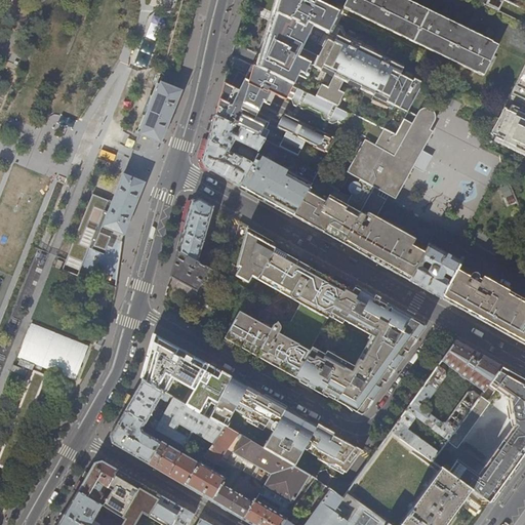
[(271,16),(275,0),(273,0),(253,66),(254,67),(258,55),(271,16)]
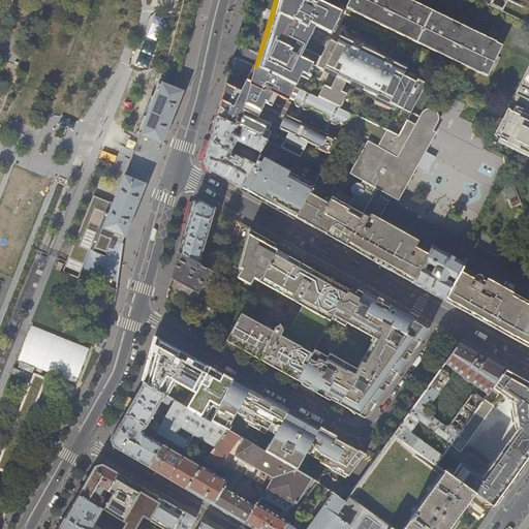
[(385,63),(387,59),(359,45),(356,49),(353,47),(354,43),(340,36),(337,43),(331,40),(328,44),(322,57),(302,47),(310,30),(312,30),(314,26),(330,33),(341,11),(317,0),(315,4),(309,2),(310,0),(277,0),(273,17),(260,56),(256,67),(296,86),(302,72),(306,75),(312,64),(317,66),(316,67),(332,75),(334,70),(338,72),(331,87),(324,84),(318,96),(341,107),(347,93),(342,91),(346,82),(377,96),(375,99),(396,110),(398,106),(411,113),(413,109),(428,83),(416,78),(408,73),(405,71),(406,68),(392,61),(390,64),(385,63)]
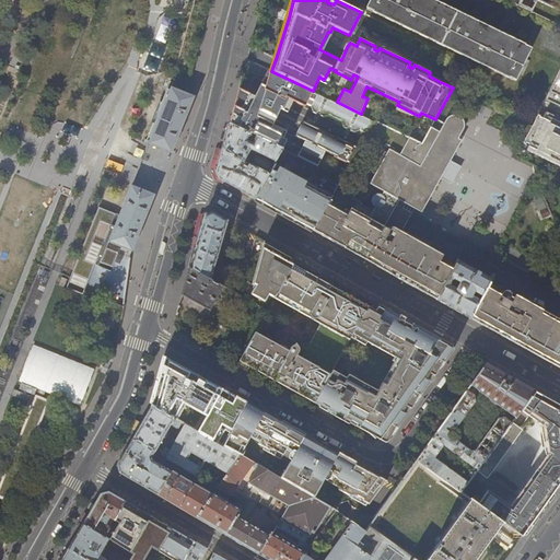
[(525,44),(434,0),(369,0),(365,8),(372,11),(372,12),(509,78),(509,77),(515,80),(532,48),(525,45),(525,44)]
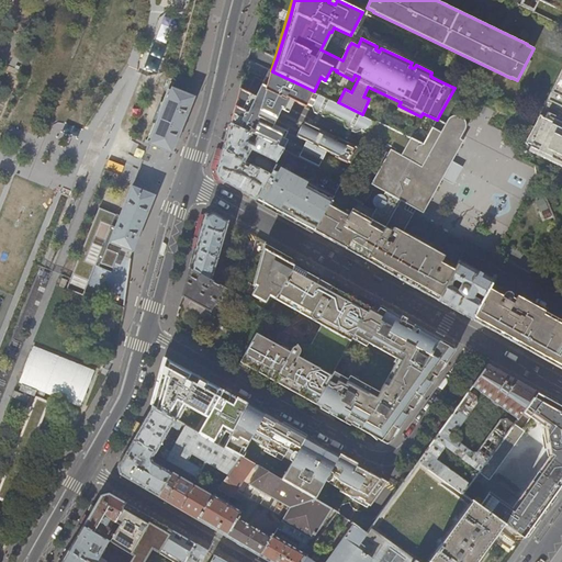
[(561,9),(542,0),(538,0),(534,10),(561,23),(561,9)]
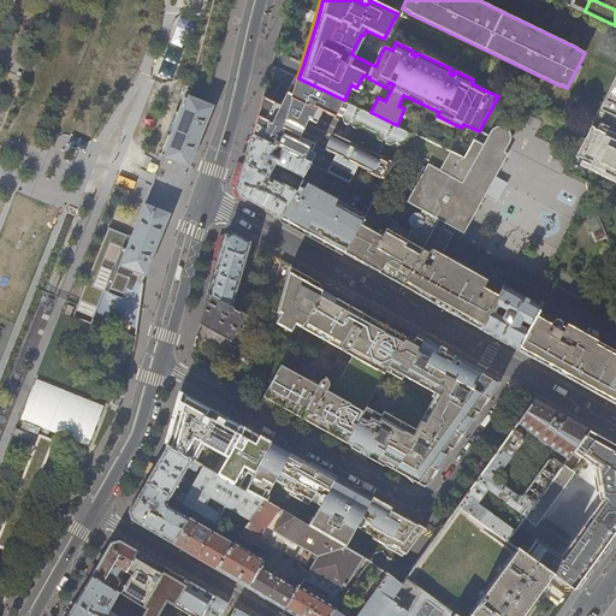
[(313,123),(319,108),(327,112),(329,108),(342,116),(343,123),(355,129),(361,124),(377,132),(378,140),(390,144),(397,141),(406,146),(413,132),(397,125),(371,112),(344,100),(298,78),(297,77),(295,76),(288,88),(278,84),(270,102),(261,99),(255,123),(252,136),(274,147),(280,149),(311,165),(315,154),(312,152),(314,144),(296,136),(298,130),(296,130),(302,117),(313,123)]
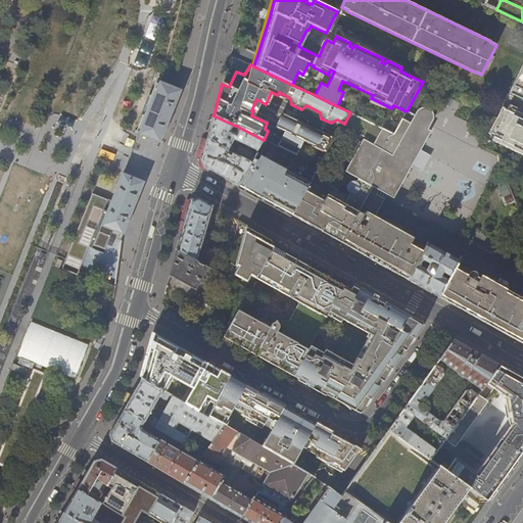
[(522,69),(512,92),(515,94),(522,98),(522,69)]
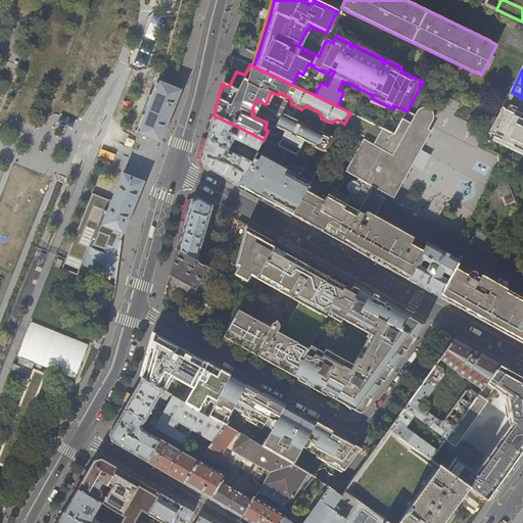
[(138,134),(159,142),(167,126),(169,119),(180,90),(173,87),(159,82),(138,134)]
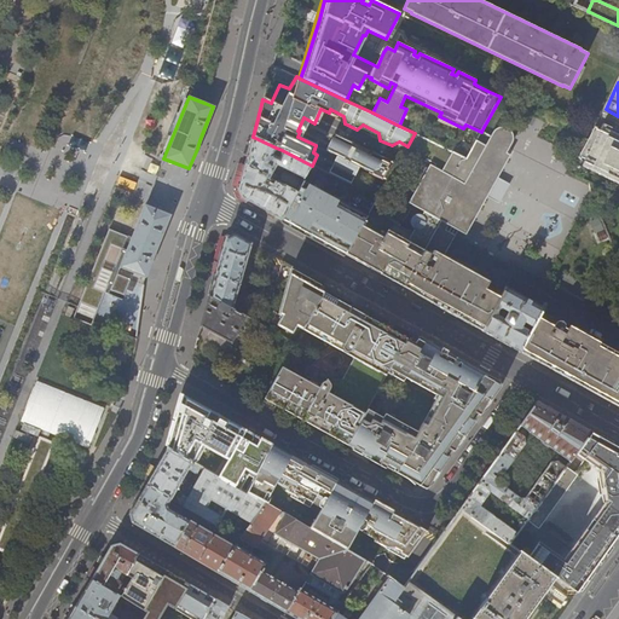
[(618,116),(609,111),(601,128),(595,126),(578,157),(583,161),(580,166),(601,177),(618,185),(618,116)]
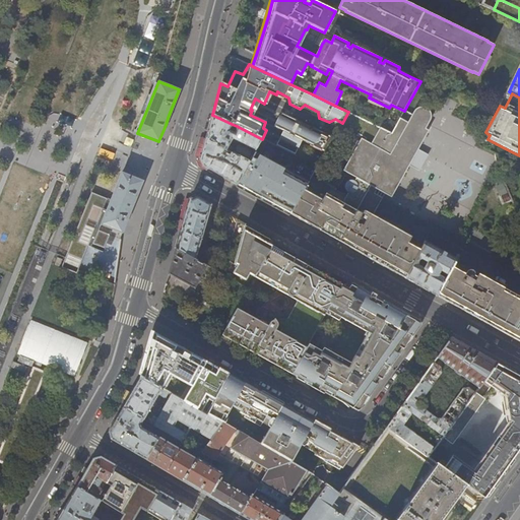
[(302,220),(341,243),(382,265),(405,278),(424,244),(398,230),(374,215),(383,198),(375,193),(377,189),(389,195),(390,193),(391,193),(394,191),(397,187),(399,183),(398,183),(400,179),(400,178),(401,178),(404,174),(405,170),(406,167),(405,166),(406,163),(415,147),(432,118),(433,115),(433,112),(432,110),(431,107),(429,106),(427,105),(425,105),(423,104),(420,105),(418,106),(417,107),(414,111),(406,107),(404,111),(392,133),(348,112),(342,123),(341,124),(344,126),(343,128),(356,136),(359,134),(365,138),(363,143),(361,142),(358,146),(355,149),(353,151),(354,152),(351,157),(350,157),(347,164),(346,169),(347,170),(345,172),(355,177),(353,180),(351,180),(349,180),(347,181),(345,183),(344,185),(344,187),(344,188),(345,190),(346,192),(344,195),(336,189),(337,188),(315,175),(312,176),(289,214),(302,220)]
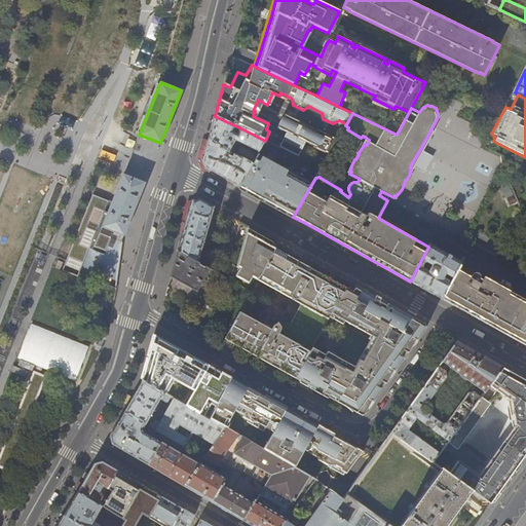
[(337,140),(284,114),(276,128),(287,134),(279,147),(294,154),(297,156),(304,142),(329,153),(337,140)]
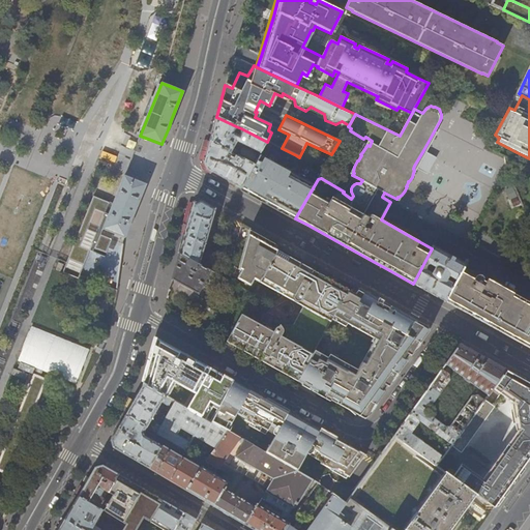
[(234,129),(236,126),(216,117),(212,131),(210,141),(228,151),(241,157),(254,165),(258,156),(267,142),(241,128),(239,133),(234,129)]
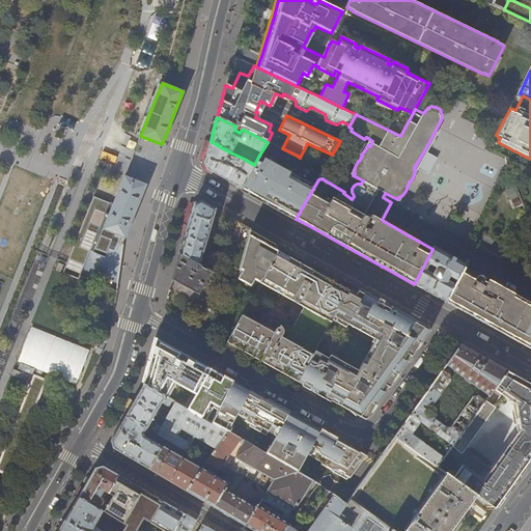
[(226,157),(228,151),(211,141),(206,155),(204,162),(207,169),(223,177),(242,189),(254,165),(242,158),(242,162),(244,163),(241,168),(239,166),(240,164),(239,161),(236,160),(238,159),(234,158),(232,157),(230,159),(226,157)]
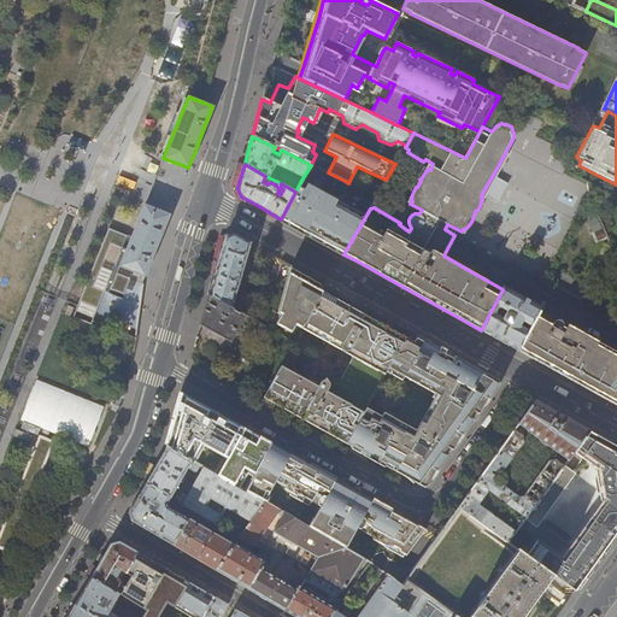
[(498,203),(509,183),(493,175),(482,193),(498,203)]
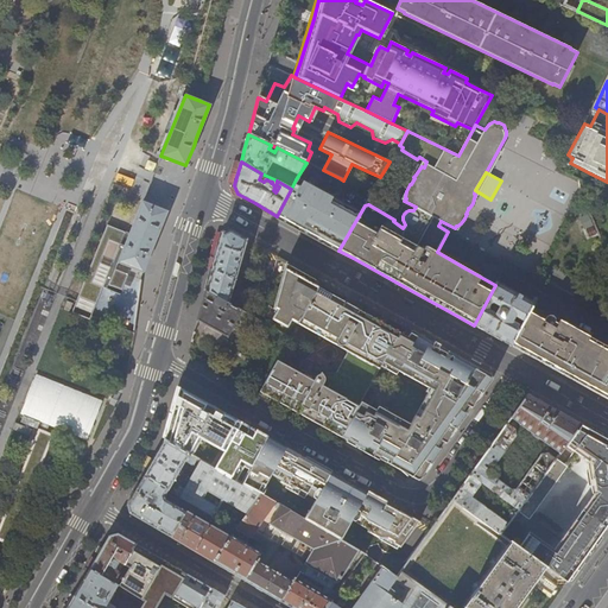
[(365,206),(371,194),(343,181),(340,178),(331,192),(308,182),(305,184),(296,179),(291,189),(277,216),(306,232),(339,251),(365,206)]
